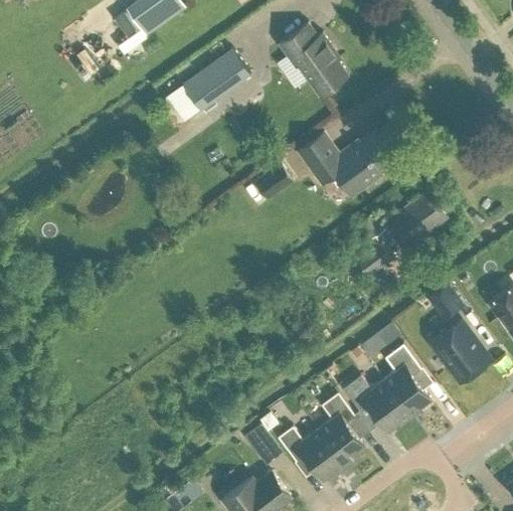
[(144,36),(184,8),(178,0),(134,0),(124,7),(135,23),(144,36)]
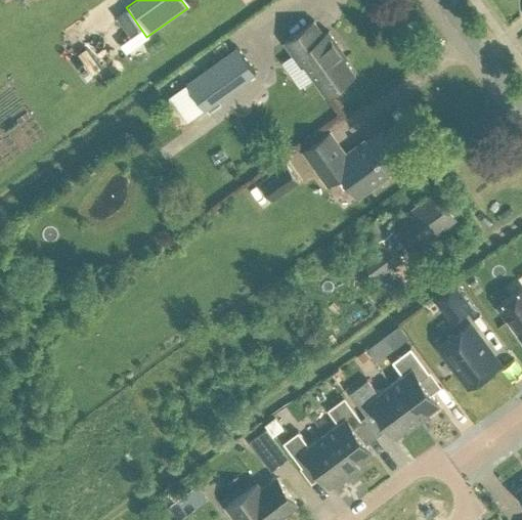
[(312,24),(281,45),(299,69),(302,68),(322,97),(352,76),(336,52),(339,51),(327,34),(321,37),(312,24)]
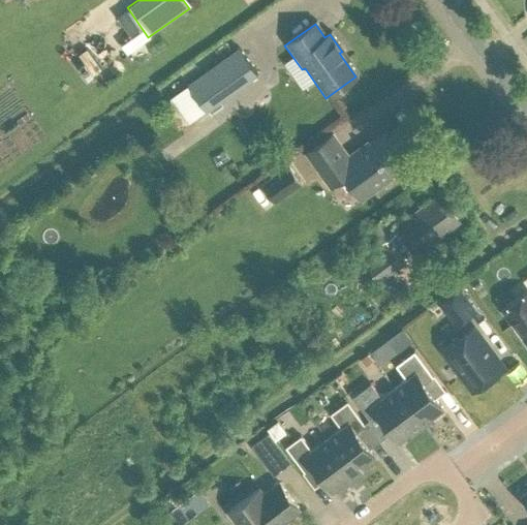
[(84,56),(95,74),(107,66),(96,48),(84,56)]
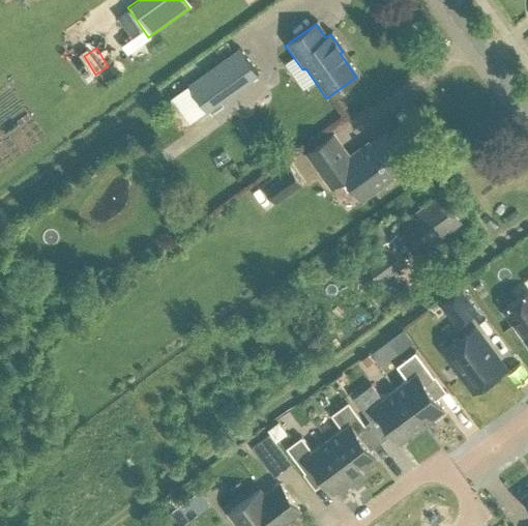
[(205,113),(256,76),(238,50),(186,87),(205,113)]
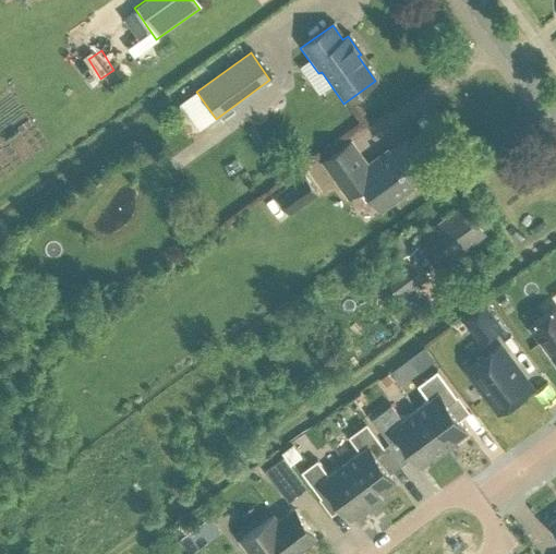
[(172,117),(188,139),(195,132),(180,111),(172,117)]
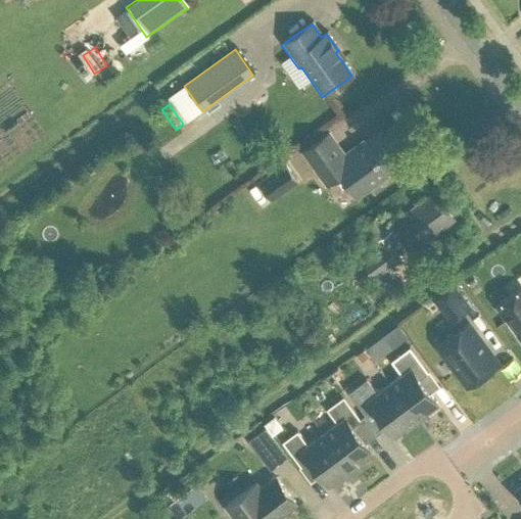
[(383,175),(398,163),(378,135),(364,145),(363,143),(342,157),(326,135),(301,153),(323,183),(336,173),(356,199),(371,188),(368,184),(382,173),(383,175)]
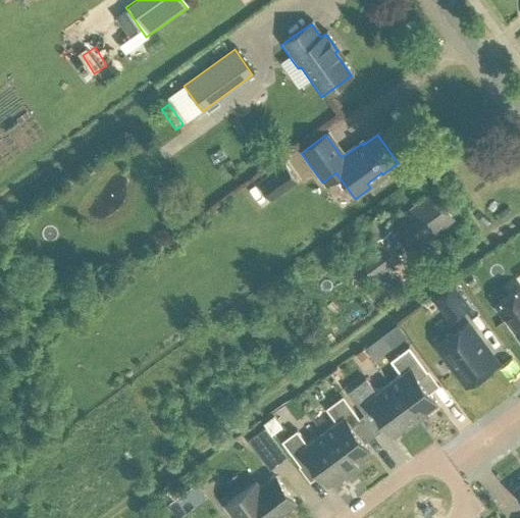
[(252,158),(260,153),(253,142),(245,148),(252,158)]
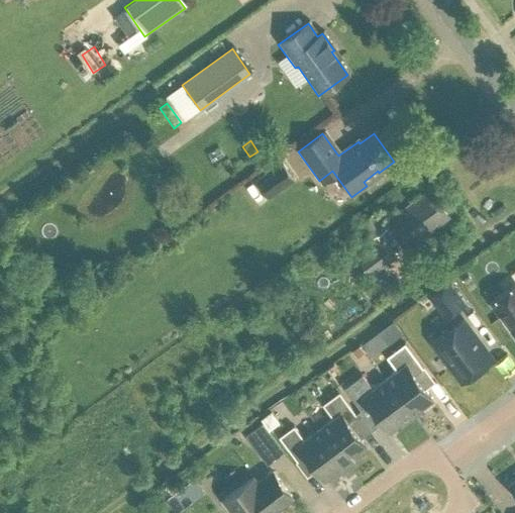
[(294,183),(280,163),(252,182),(267,202),(294,183)]
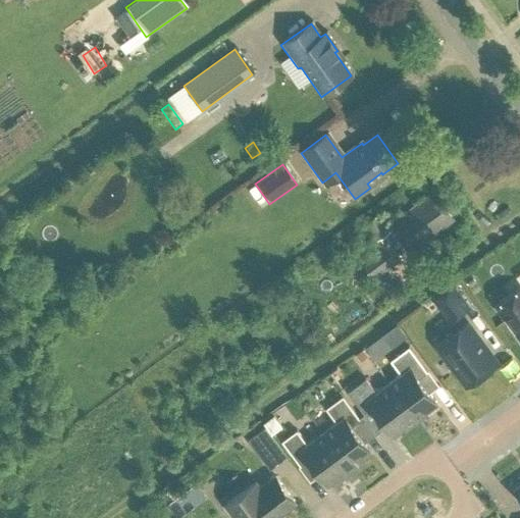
[(393,223),(412,251),(453,221),(432,194),(393,223)]
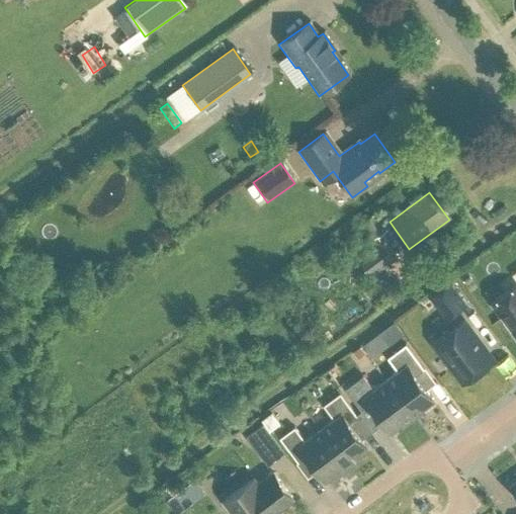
[(515,246),(515,245),(511,239),(506,242),(511,250),(515,246)]
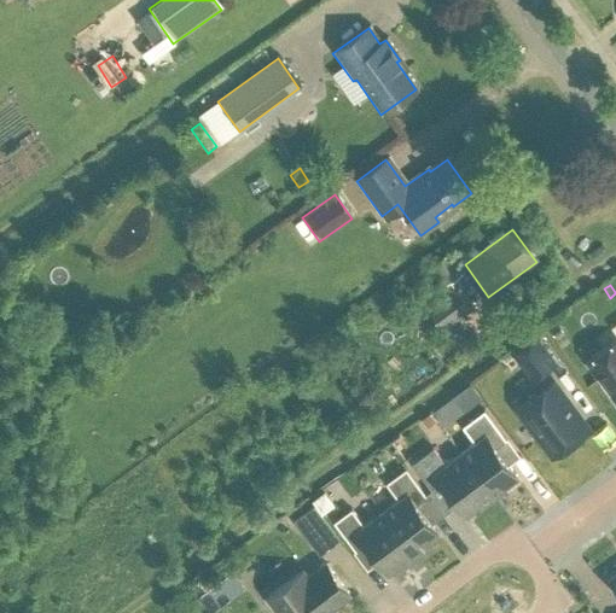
[(441,333),(470,311),(454,290),(425,310),(441,333)]
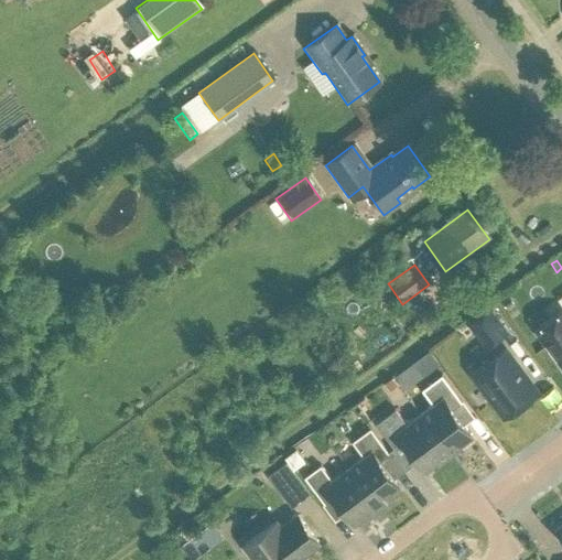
[(403,334),(421,321),(411,307),(392,320),(403,334)]
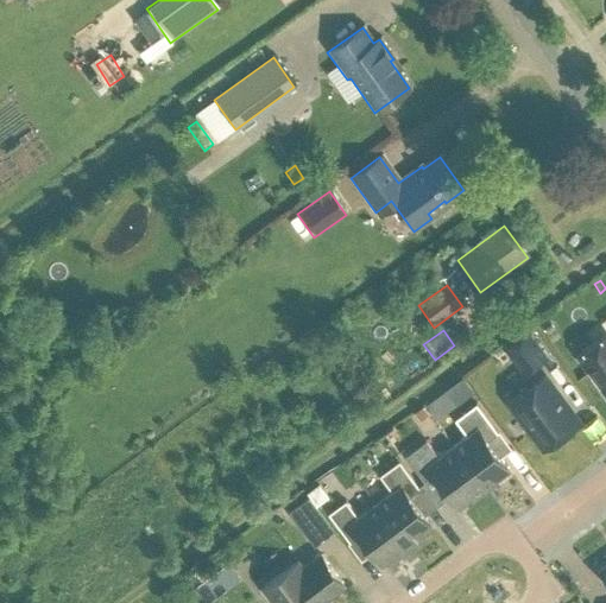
[(503,351),(522,378),(547,359),(528,334),(503,351)]
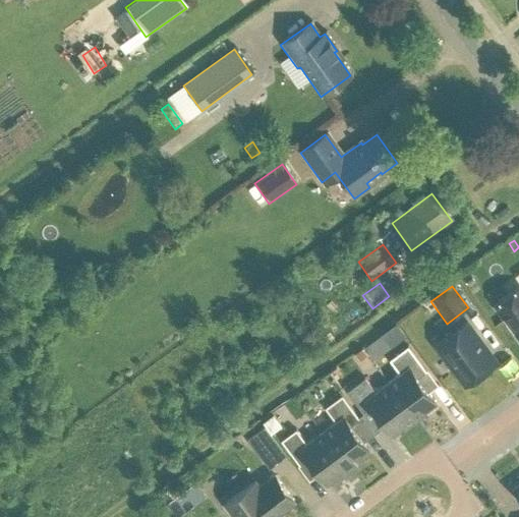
[(518,287),(492,307),(518,344),(518,287)]
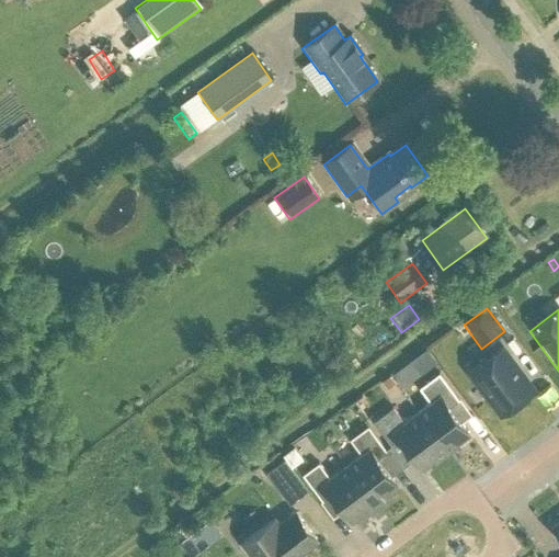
[(501,416),(532,393),(500,351),(469,373),(501,416)]
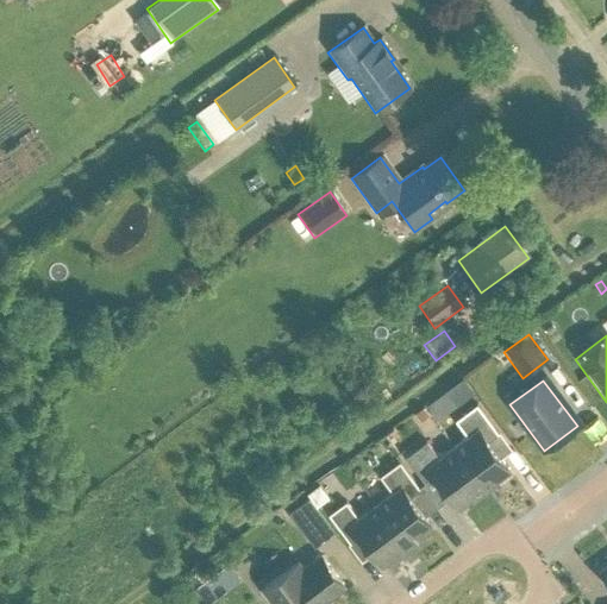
[(444,394),(425,408),(435,422),(455,408),(444,394)]
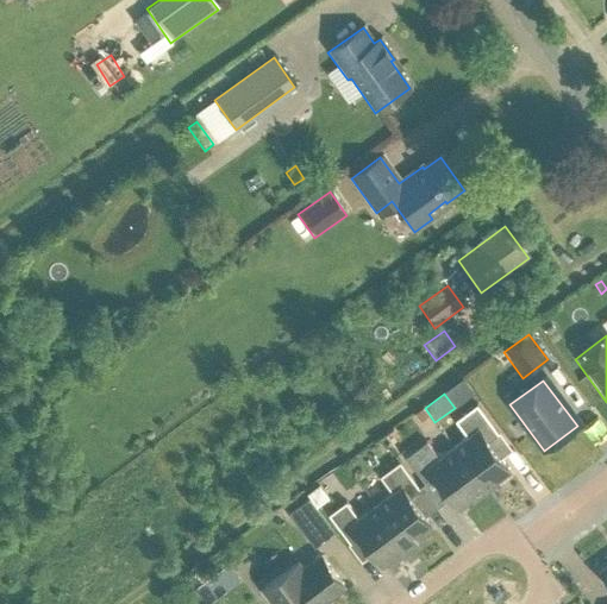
[(465,439),(451,450),(485,495),(496,485),(495,483),(508,473),(486,442),(496,435),(475,407),(454,422),(465,439)]
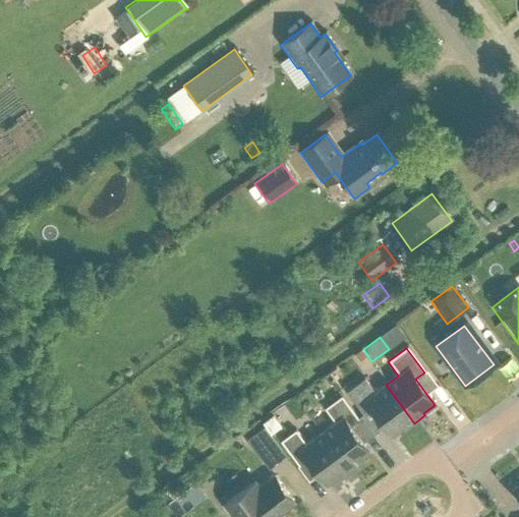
[(358,364),(366,358),(360,350),(352,356),(358,364)]
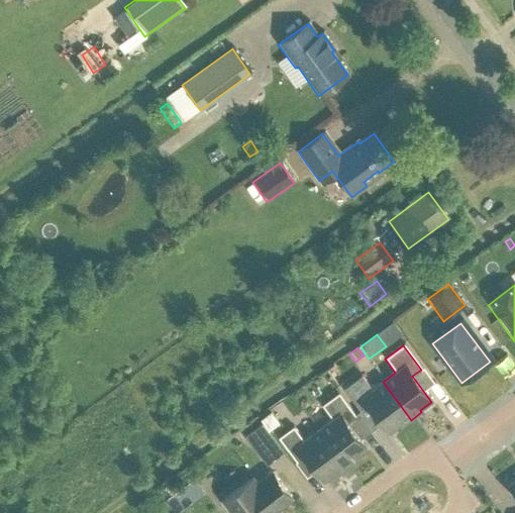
[(411,420),(383,382),(371,391),(361,377),(343,390),(359,413),(369,406),(389,433),(400,425),(402,427),(411,420)]
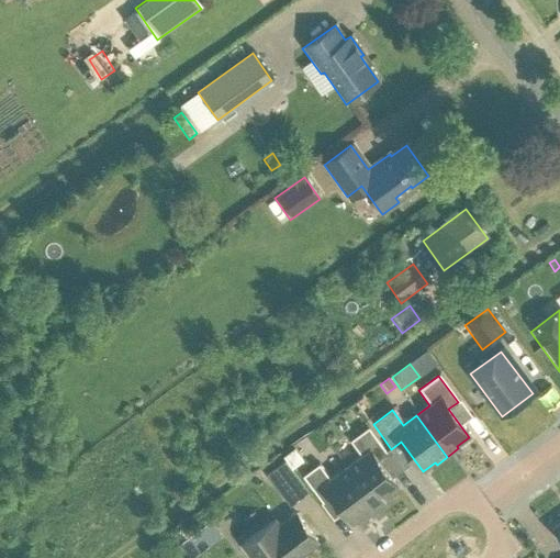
[(360,457),(346,468),(377,510),(387,501),(385,499),(398,490),(378,461),(387,455),(367,428),(349,442),(360,457)]
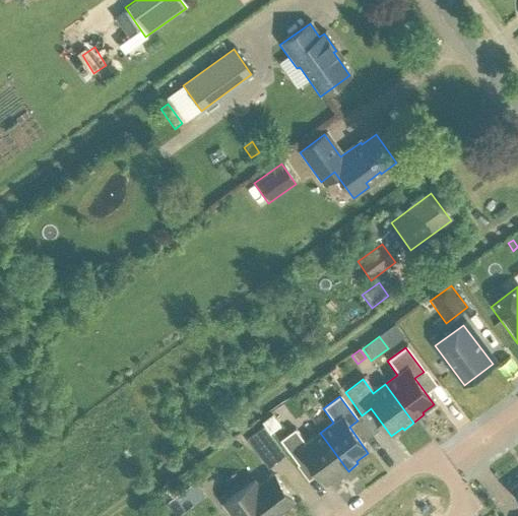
[(261,424),(263,428),(268,435),(279,428),(271,416),(261,424)]
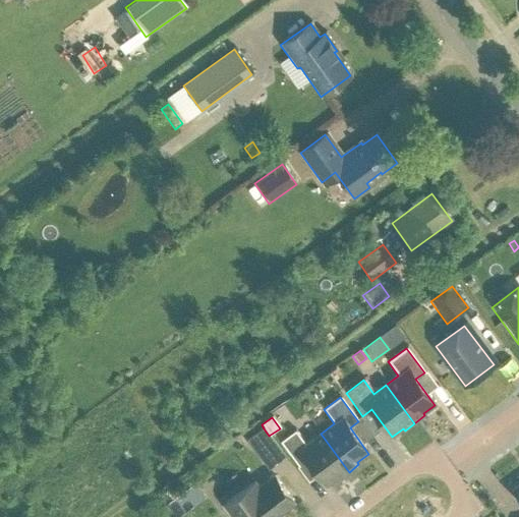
[(246,441),(253,451),(271,438),(269,436),(264,428),(246,441)]
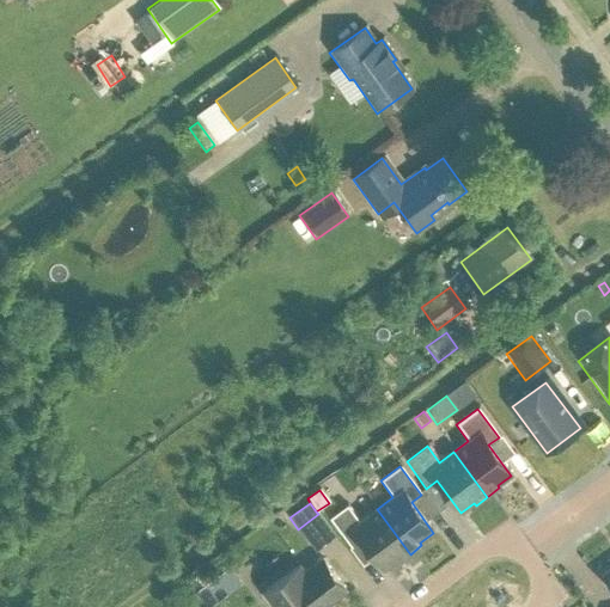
[(410,555),(377,509),(358,522),(346,507),(329,520),(351,549),(360,540),(383,570),(396,560),(398,563),(410,555)]
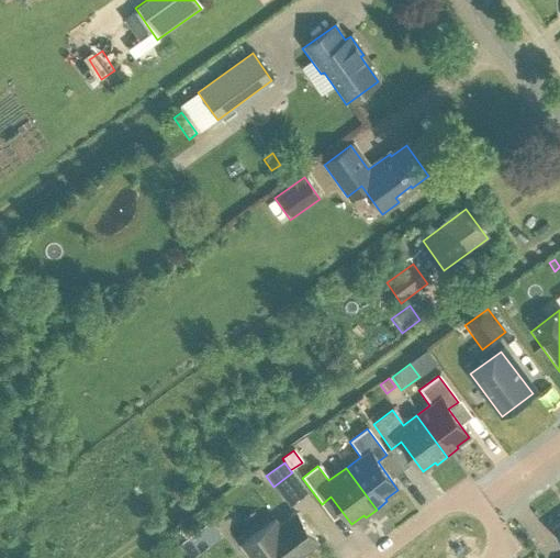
[(242,546),(249,557),(301,557),(300,556),(316,544),(295,515),(278,528),(273,522),(242,546)]
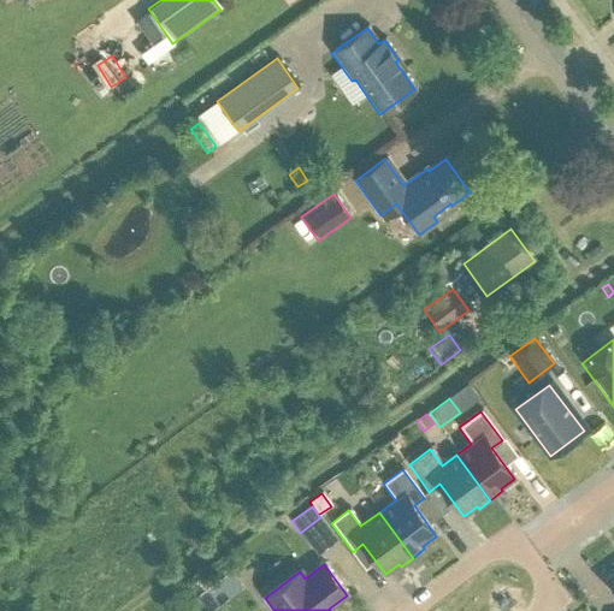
[(222,585),(228,594),(237,587),(231,577),(222,585)]
